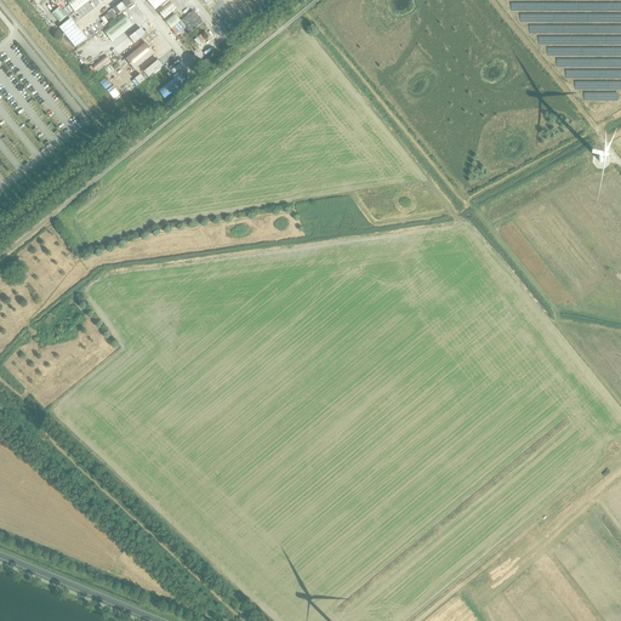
[(75,12),(90,0),(69,0),(67,3),(75,12)]
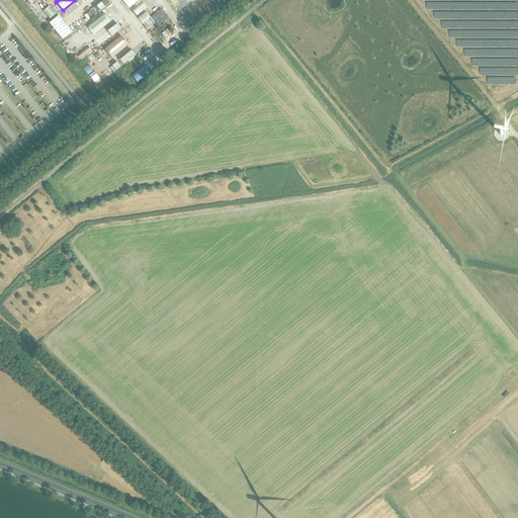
[(87,22),(99,13),(99,12),(109,5),(105,0),(104,0),(84,14),(87,18),(85,19),(87,22)]
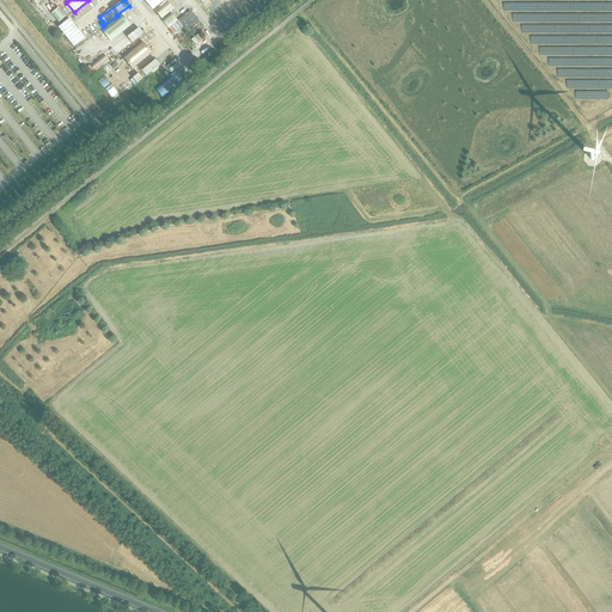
[(146,0),(145,1),(153,10),(164,0),(146,0)]
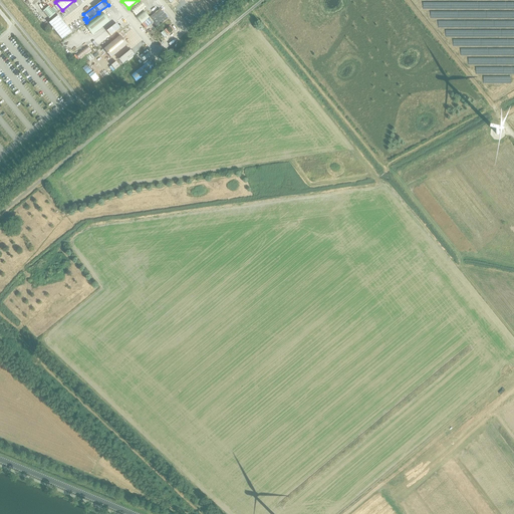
[(141,2),(131,10),(136,16),(146,8),(141,2)]
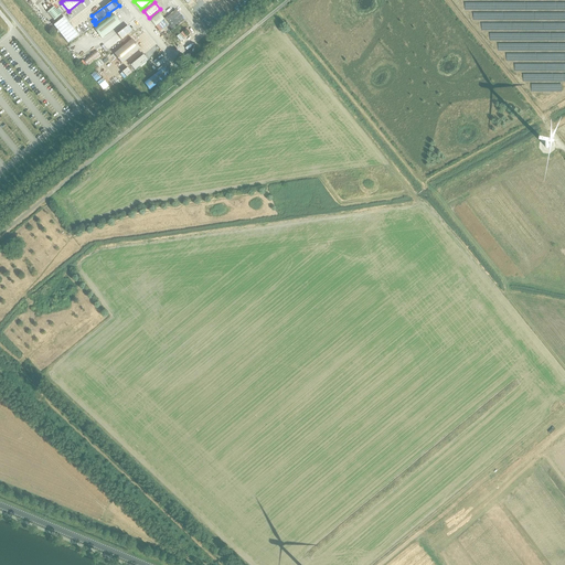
[(61,16),(54,7),(48,12),(54,21),(61,16)]
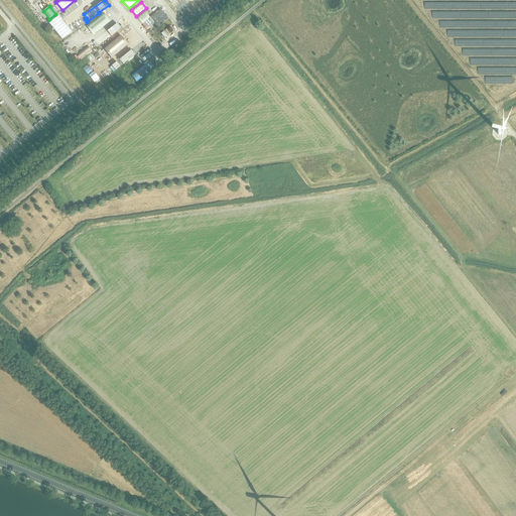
[(167,17),(160,8),(151,17),(158,25),(167,17)]
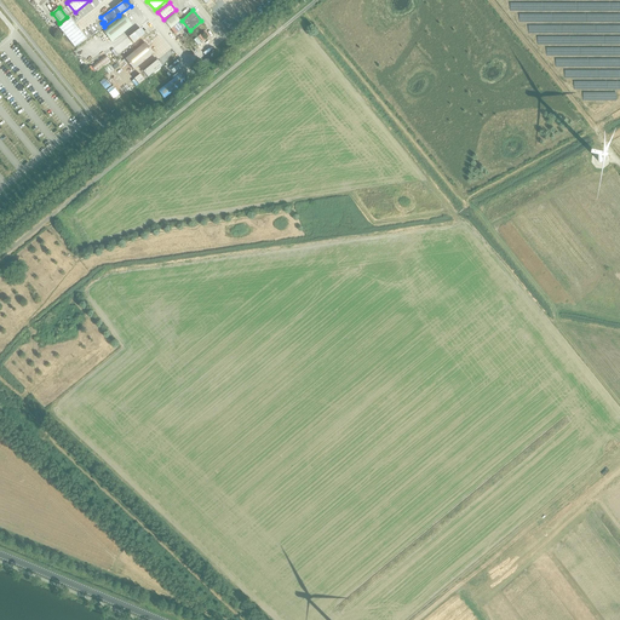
[(174,15),(165,22),(171,29),(181,22),(174,15)]
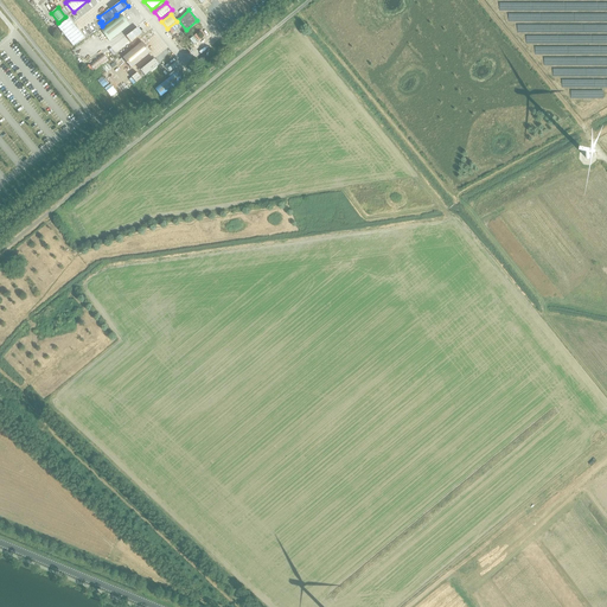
[(129,25),(122,16),(101,31),(109,42),(129,25)]
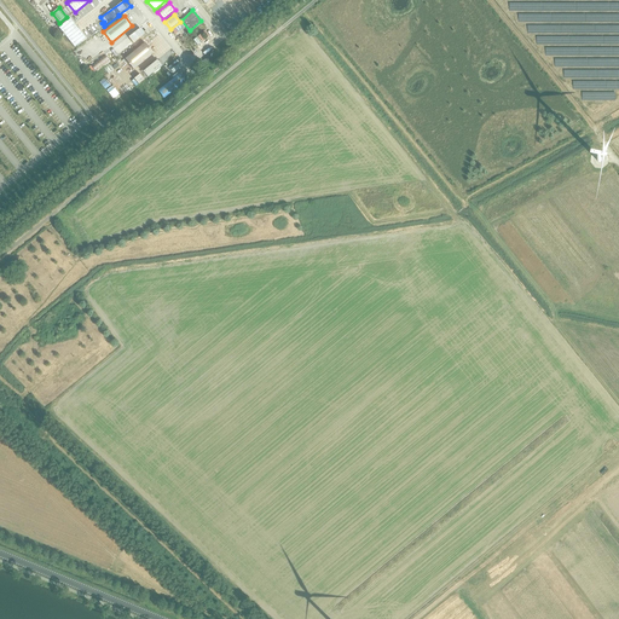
[(235,32),(225,19),(221,23),(231,34),(235,32)]
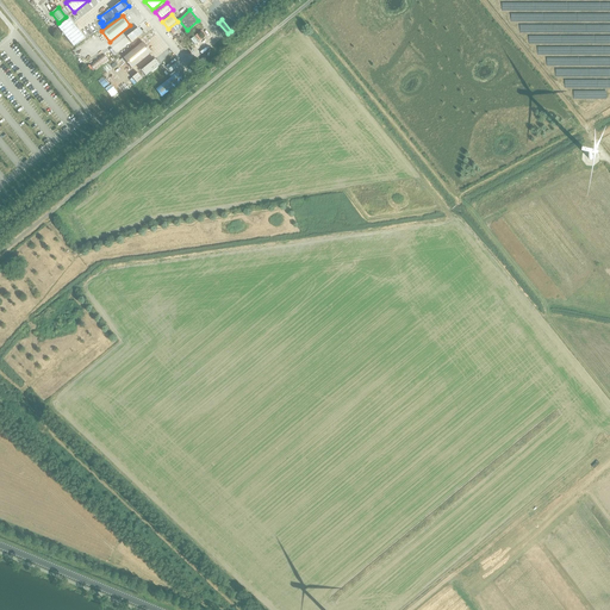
[(176,32),(182,27),(178,22),(172,26),(176,32)]
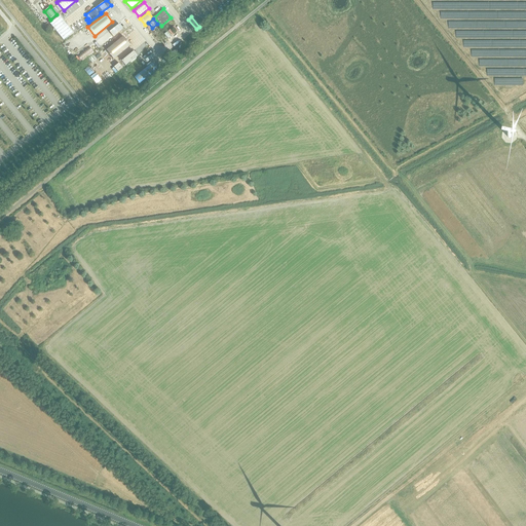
[(122,29),(119,24),(109,32),(113,36),(122,29)]
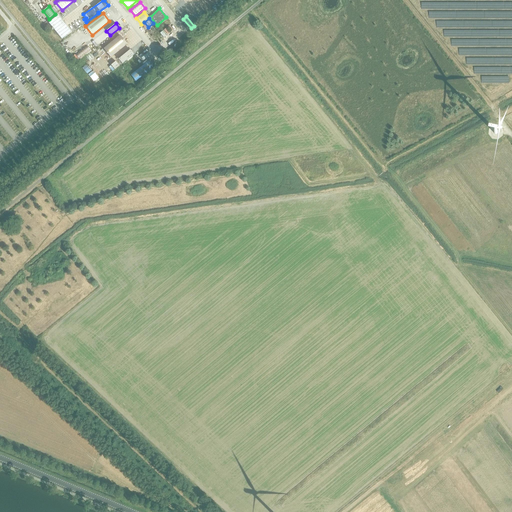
[(97,38),(102,43),(105,39),(101,35),(97,38)]
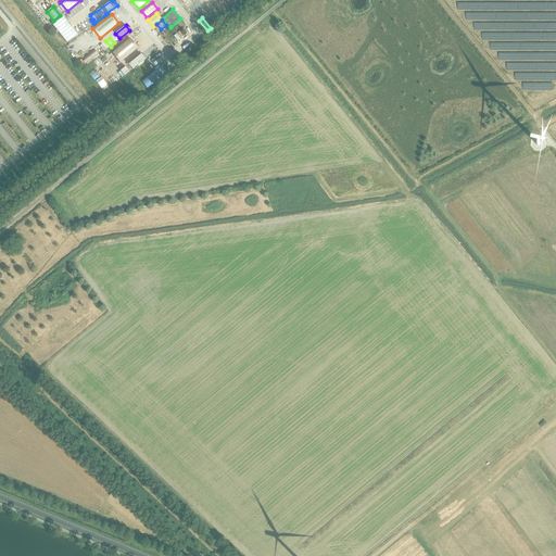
[(130,38),(113,53),(121,62),(138,48),(130,38)]
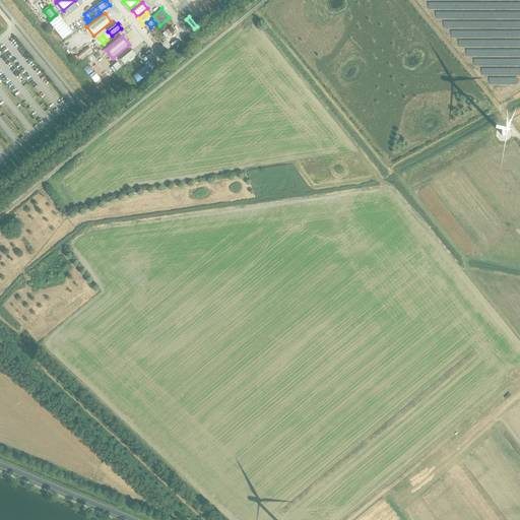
[(93,52),(88,46),(76,56),(81,62),(93,52)]
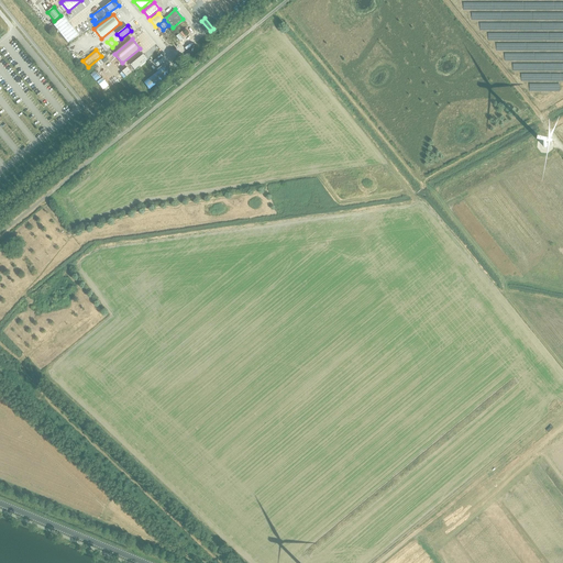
[(146,59),(143,55),(130,65),(134,70),(146,59)]
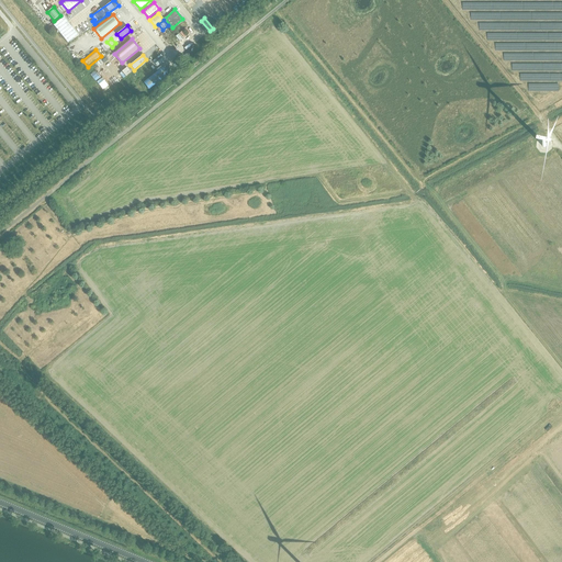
[(165,60),(164,58),(155,65),(157,67),(165,60)]
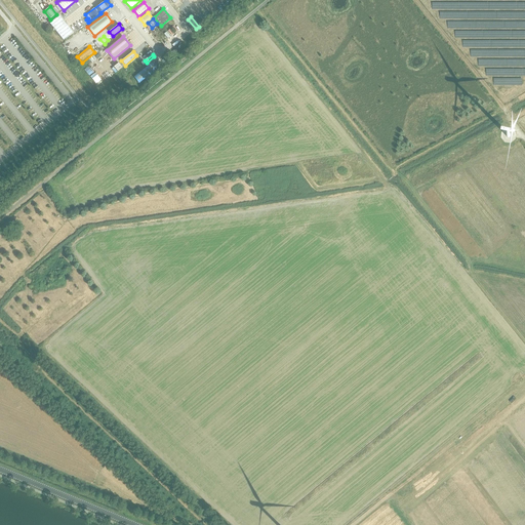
[(134,76),(139,82),(157,68),(153,63),(134,76)]
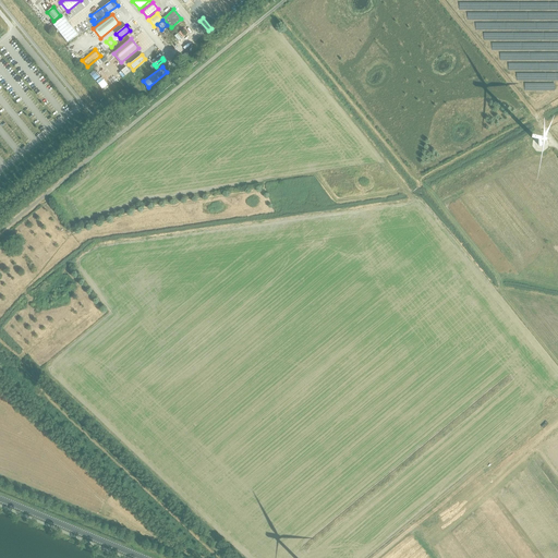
[(126,69),(119,74),(123,80),(131,73),(126,69)]
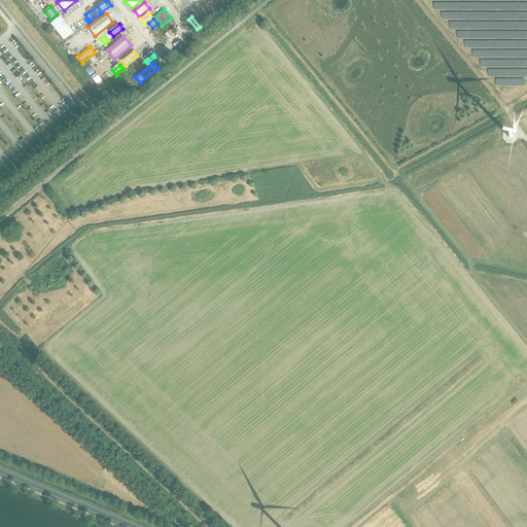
[(91,66),(85,70),(94,80),(99,75),(91,66)]
